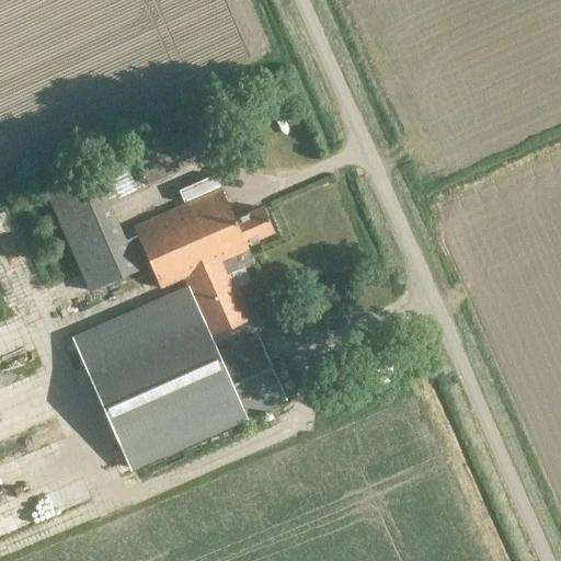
[(216,145),(207,124),(167,141),(161,128),(128,142),(147,184),(179,170),(175,162),(216,145)]
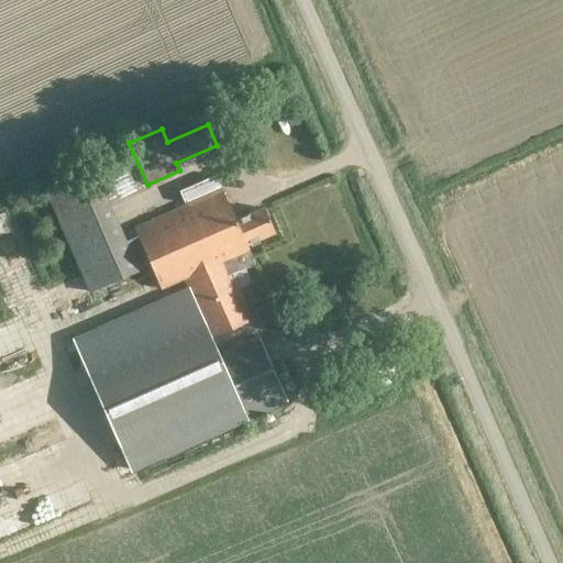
[(251,212),(234,220),(231,212),(221,189),(167,212),(121,232),(112,212),(108,202),(136,190),(123,159),(95,173),(46,194),(54,212),(89,290),(101,285),(150,264),(161,288),(184,278),(210,338),(251,320),(230,273),(254,263),(245,244),(274,232),(265,212),(263,207),(251,212)]
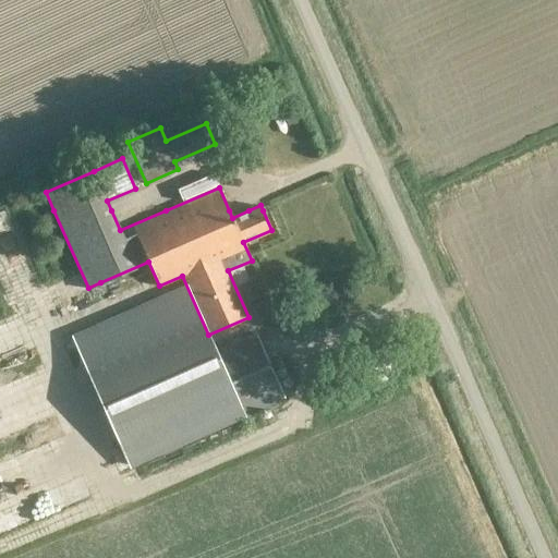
[(215,351),(185,284),(70,335),(126,464),(165,448),(283,396),(256,334),(215,351)]
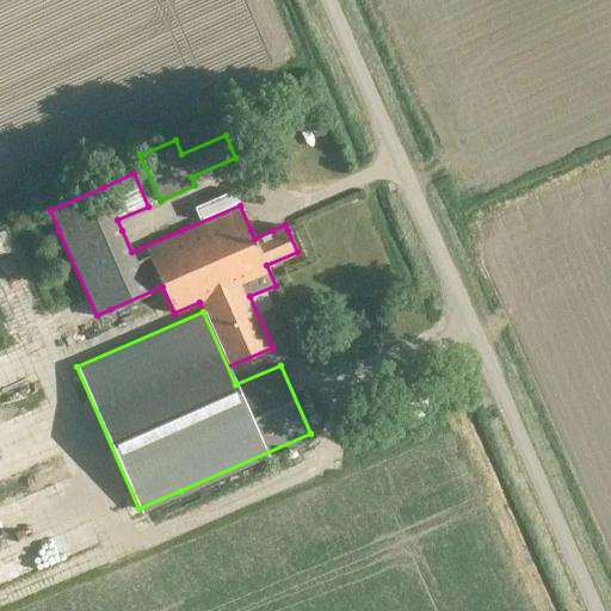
[(25,434),(7,443),(14,457),(32,449),(25,434)]
